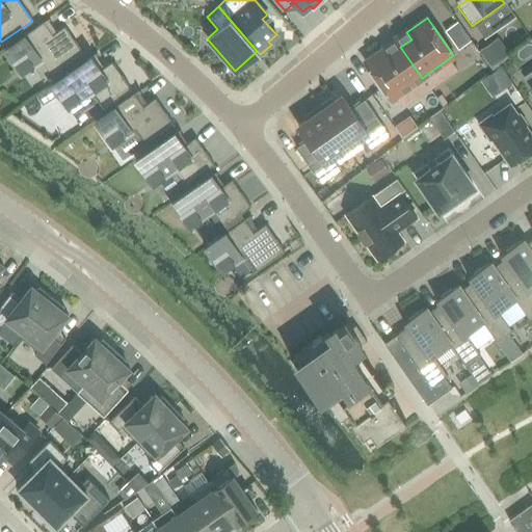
[(2,50),(22,75),(46,57),(57,72),(84,51),(64,26),(54,34),(43,20),(2,50)]
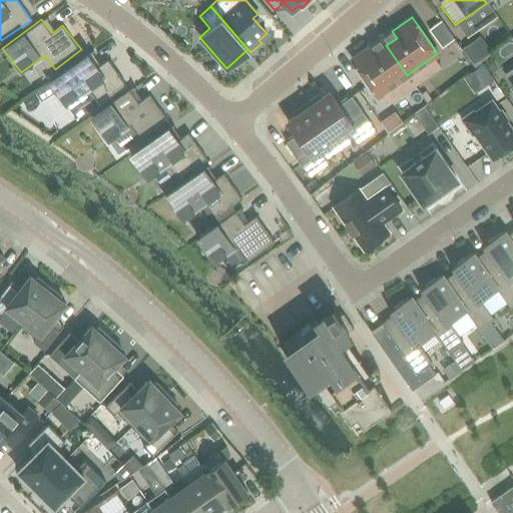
[(441,21),(429,29),(442,48),(454,39),(441,21)]
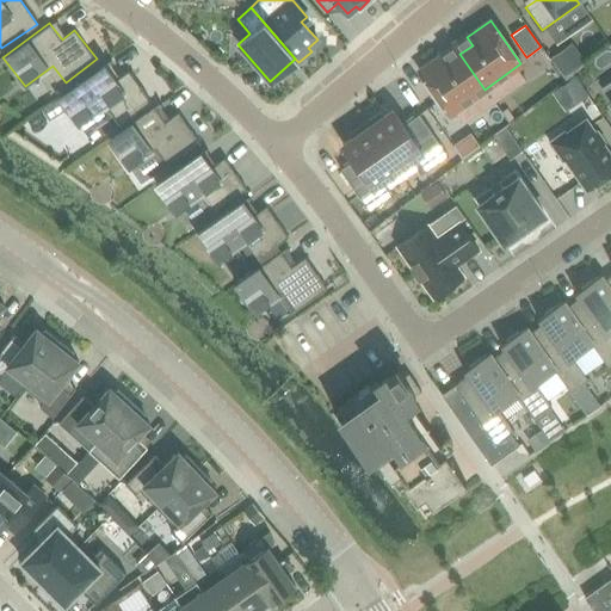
[(549,57),(562,76),(584,61),(571,42),(549,57)]
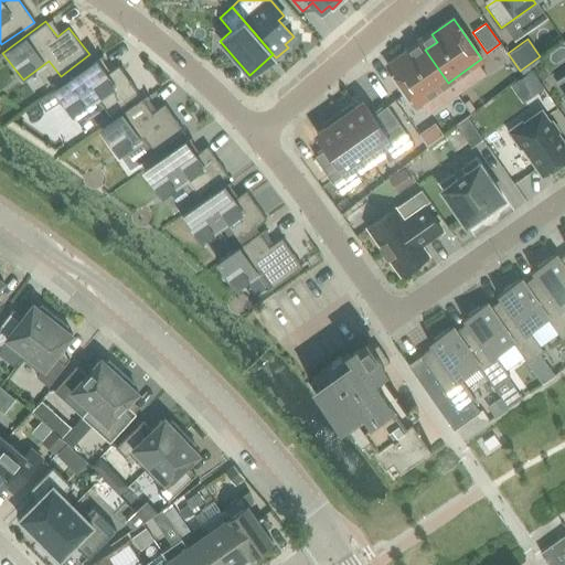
[(448,83),(425,50),(414,59),(408,51),(401,57),(402,59),(391,66),(390,64),(386,66),(415,106),(448,83)]
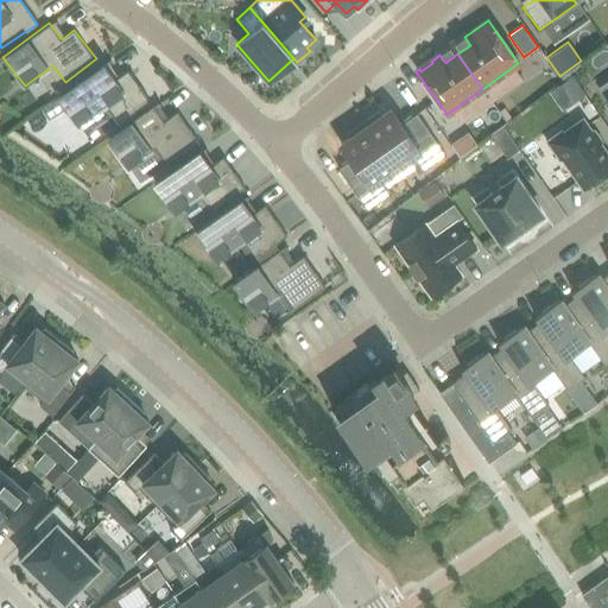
[(78,124),(106,103),(118,121),(149,100),(127,71),(116,80),(105,62),(57,95),(78,124)]
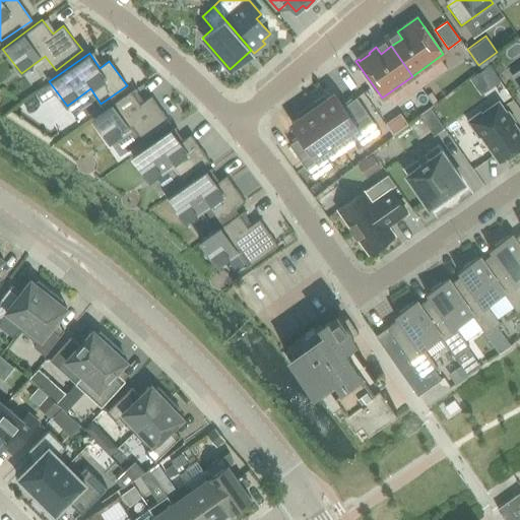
[(489,64),(479,71),(491,86),(500,80),(489,64)]
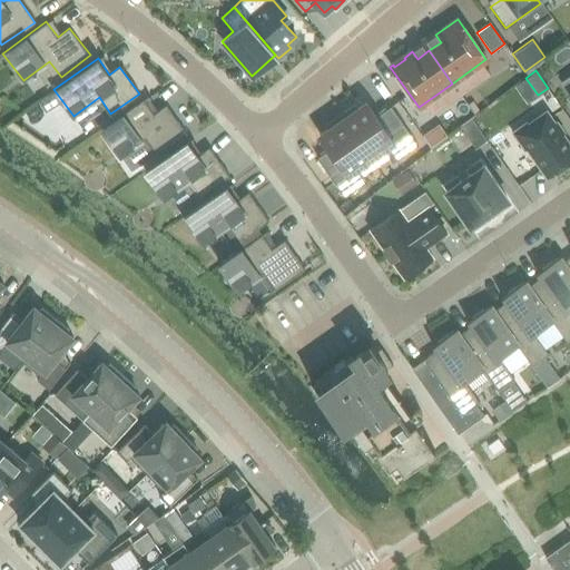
[(46,110),(61,100),(56,94),(41,104),(46,110)]
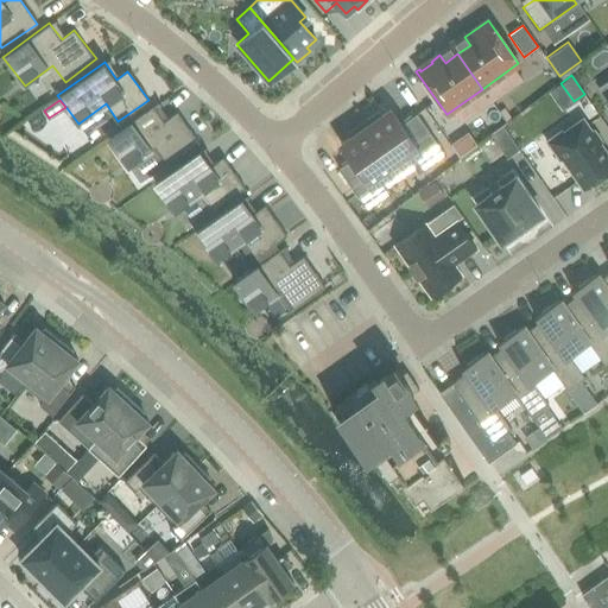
[(153,107),(108,138),(127,165),(154,146),(168,164),(198,143),(177,113),(163,122),(153,107)]
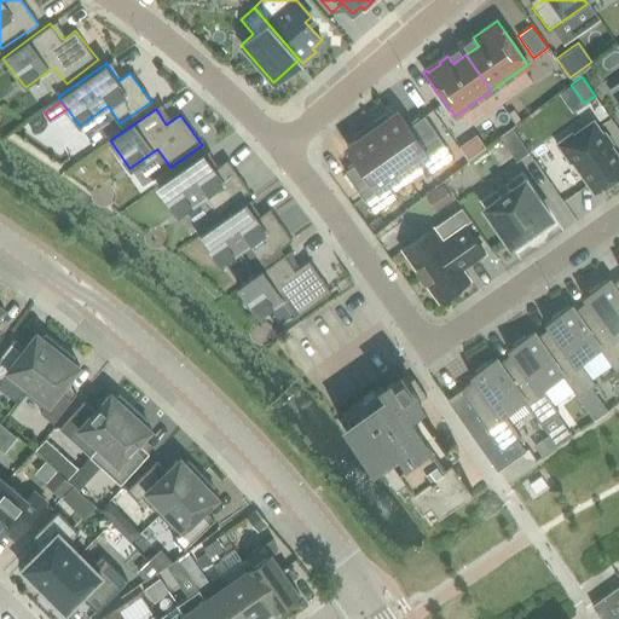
[(386,114),(369,125),(403,173),(416,165),(426,178),(453,158),(423,116),(408,127),(397,111),(388,117),(386,114)]
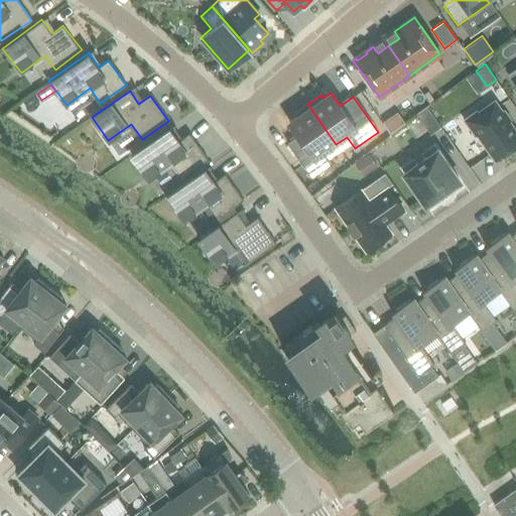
[(466,122),(465,119),(463,120),(474,135),(477,133),(495,160),(515,144),(515,133),(494,102),(466,122)]
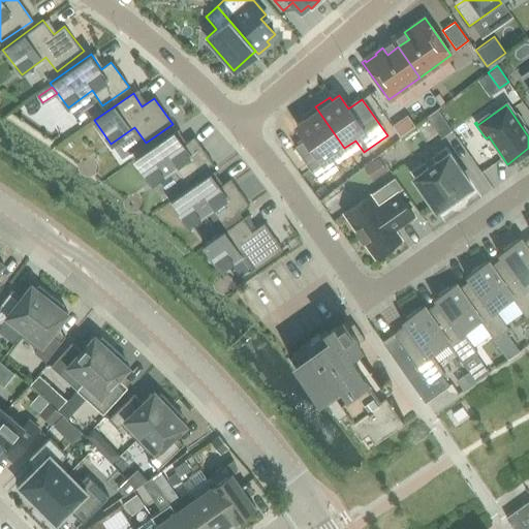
[(333,156),(344,148),(315,106),(301,117),(304,120),(296,125),(305,138),(293,147),(319,183),(341,168),(333,156)]
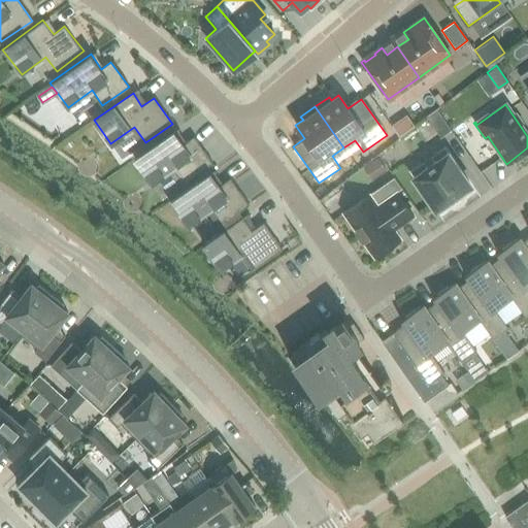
[(426,119),(439,137),(450,130),(436,110),(426,119)]
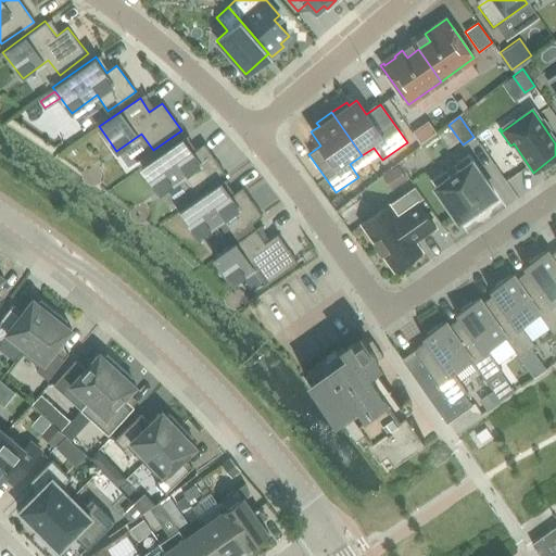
[(436,133),(428,121),(412,133),(419,143),(436,133)]
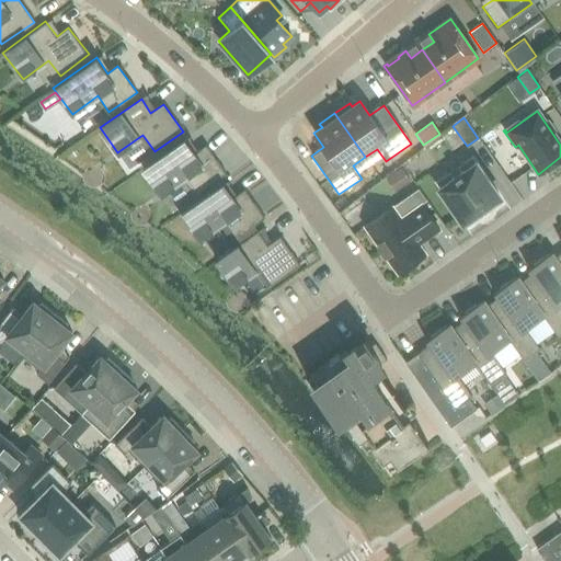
[(183,140),(142,169),(160,194),(185,176),(196,194),(225,173),(206,146),(193,155),(183,140)]
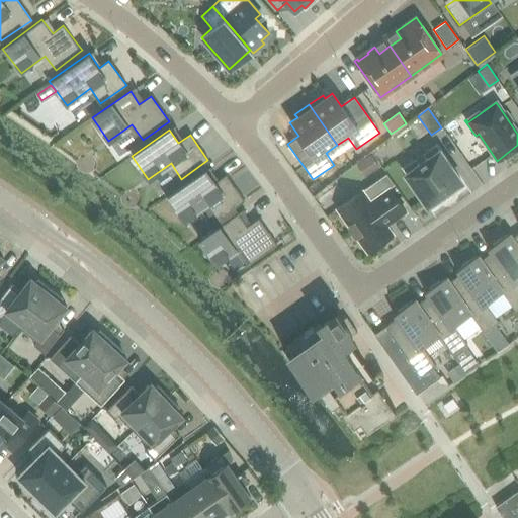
[(441,154),(429,163),(426,158),(416,165),(420,169),(408,178),(426,205),(460,181),(441,154)]
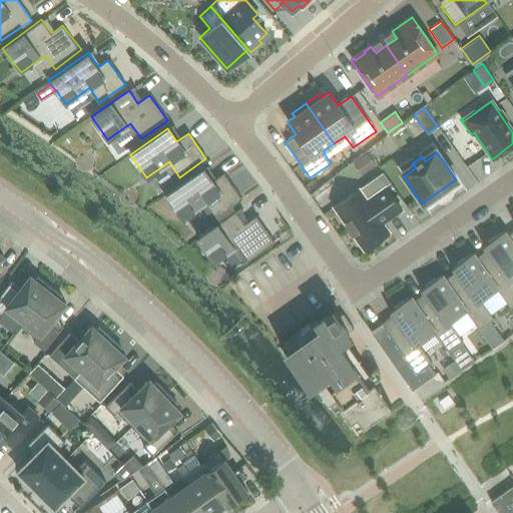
[(376,166),(367,153),(353,163),(362,176),(376,166)]
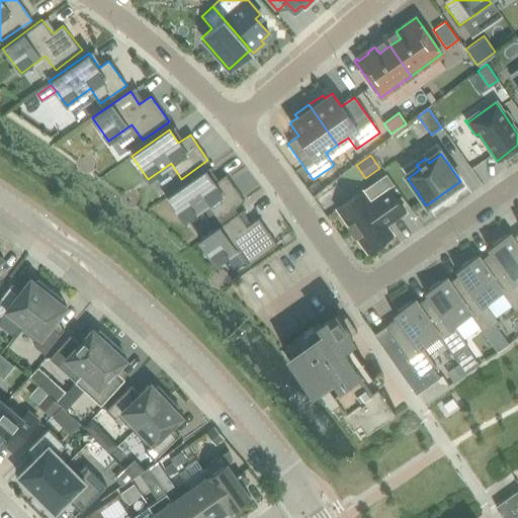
[(205,171),(167,197),(183,221),(206,204),(217,220),(244,201),(226,175),(213,183),(205,171)]
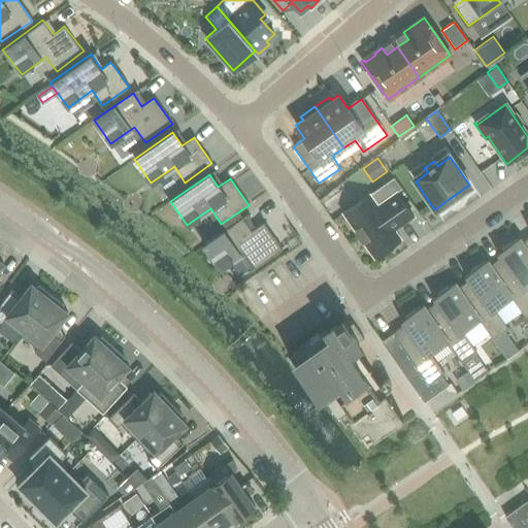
[(369,195),(342,213),(355,229),(354,230),(362,241),(373,257),(400,238),(394,230),(413,217),(396,192),(400,189),(393,177),(369,194),(369,195)]
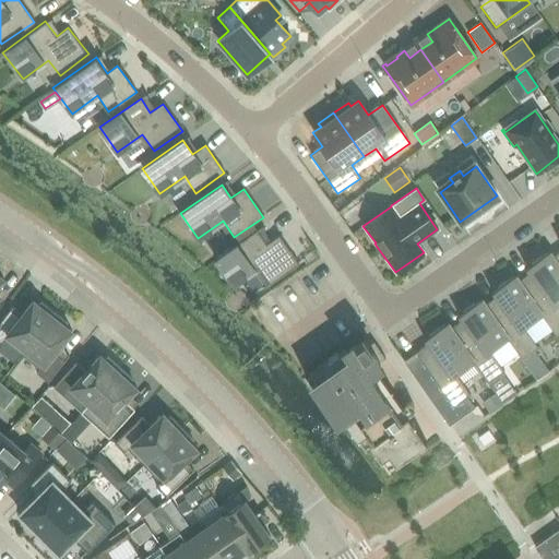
[(183,202),(177,206),(180,212),(187,207),(183,202)]
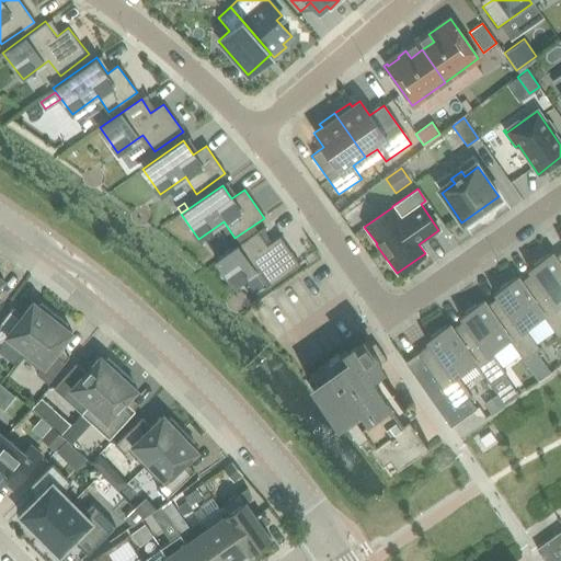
[(258,231),(216,260),(233,285),(259,267),(271,284),(299,264),(279,237),(267,245),(258,231)]
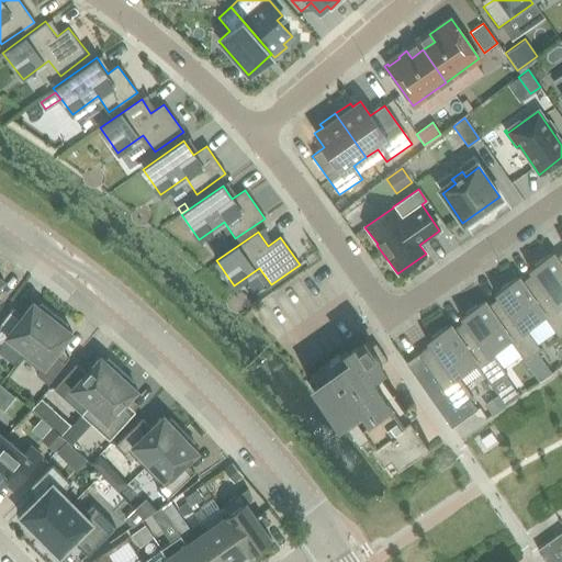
[(538,271),(521,282),(520,282),(544,317),(558,337),(561,334),(561,306),(561,305),(561,304),(561,269),(554,259),(555,258),(552,253),(534,266),(538,271)]
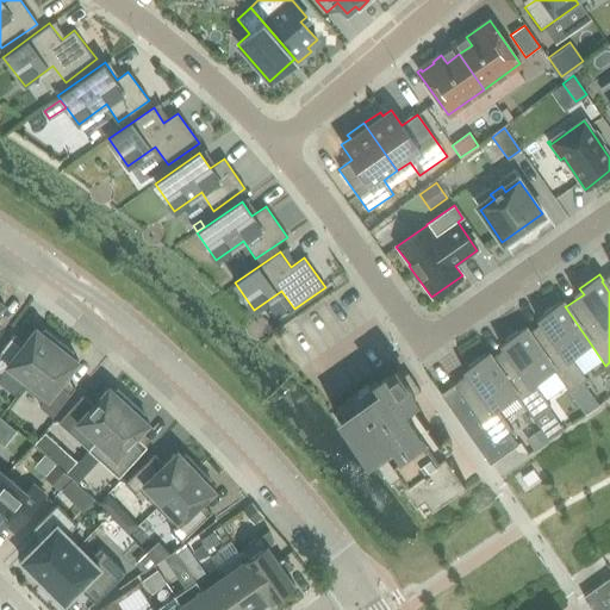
[(528,332),(553,369),(568,392),(583,383),(586,379),(572,358),(591,344),(565,306),(566,306),(562,300),(542,313),(546,319),(529,332),(528,332)]
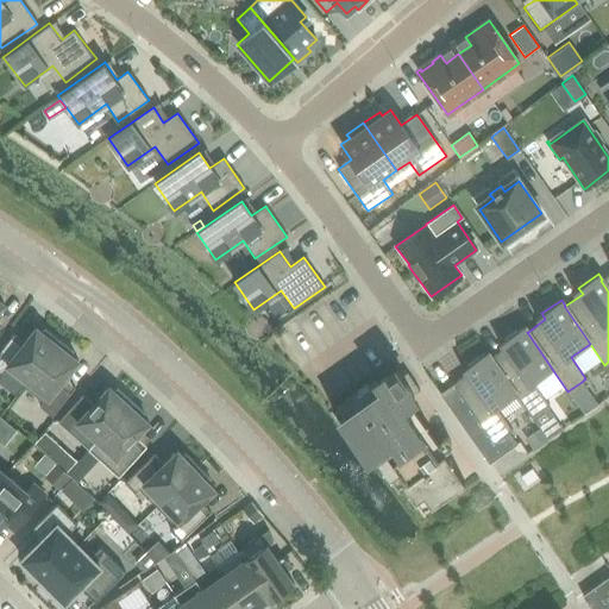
[(509,345),(491,357),(490,358),(515,395),(531,416),(548,405),(533,383),(552,369),(527,332),(528,332),(525,326),(504,339),(509,345)]
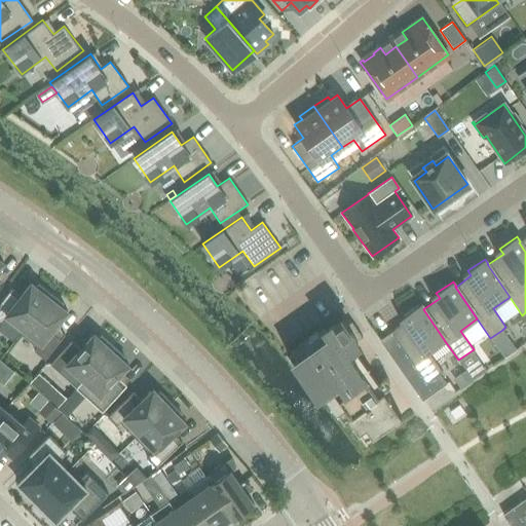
[(21,333),(50,295),(38,285),(36,287),(31,283),(19,299),(8,291),(0,301),(0,324),(3,321),(21,333)]
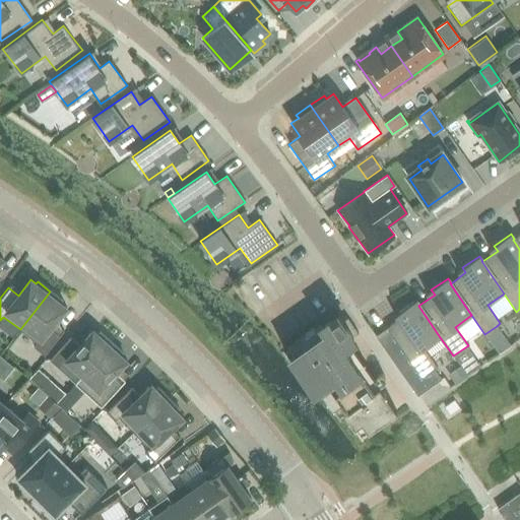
[(50,291),(20,329),(37,342),(34,347),(44,355),(60,335),(50,328),(66,308),(61,304),(62,302),(50,291)]
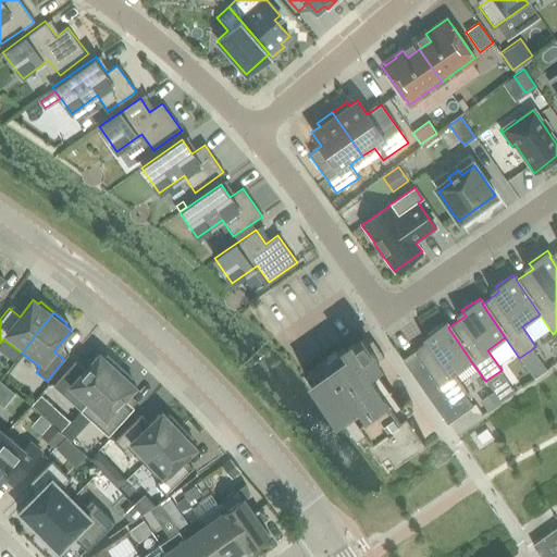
[(448,327),(449,326),(445,321),(428,334),(431,339),(413,351),(452,405),(465,395),(468,394),(454,373),(471,361),(448,327)]
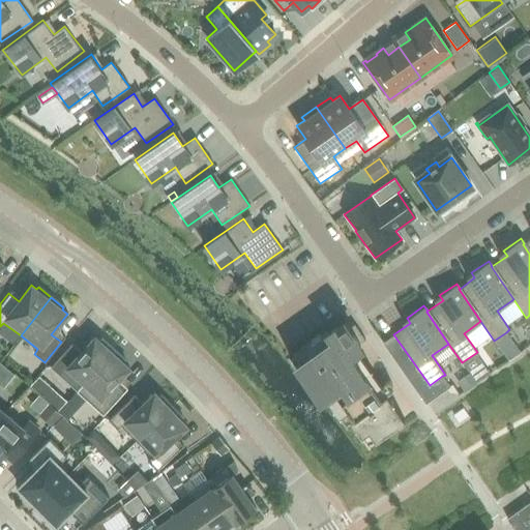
[(375,439),(404,418),(386,393),(381,398),(348,351),(364,340),(363,337),(358,342),(345,322),(327,333),(325,330),(296,350),(302,359),(295,364),(307,382),(308,381),(308,380),(312,377),(322,391),(329,386),(334,393),(327,399),(339,415),(346,410),(351,418),(350,419),(360,435),(367,430),(375,439)]
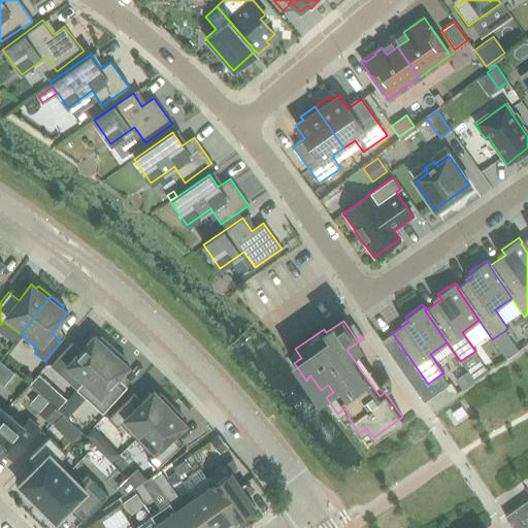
[(504,331),(492,339),(506,359),(518,351),(504,331)]
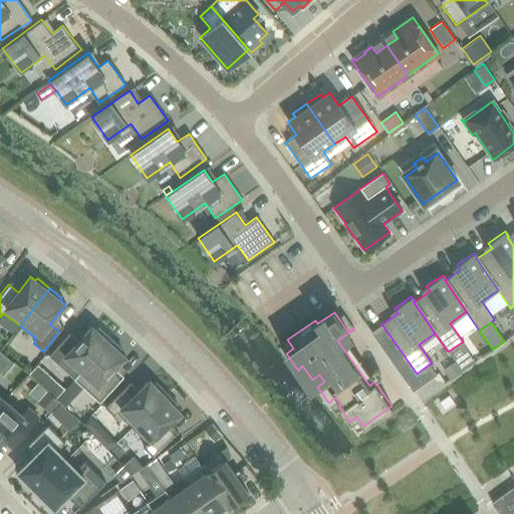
[(381,324),(370,332),(413,391),(436,374),(429,364),(417,373),(381,324)]
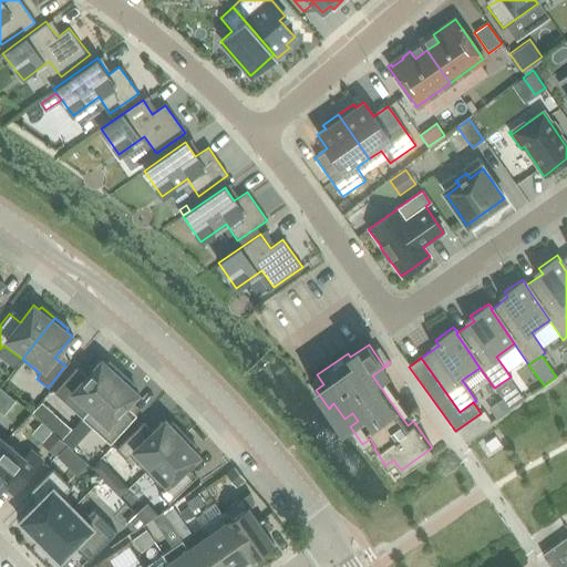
[(82,418),(121,374),(109,362),(106,364),(101,360),(82,381),(72,372),(53,392),(82,418)]
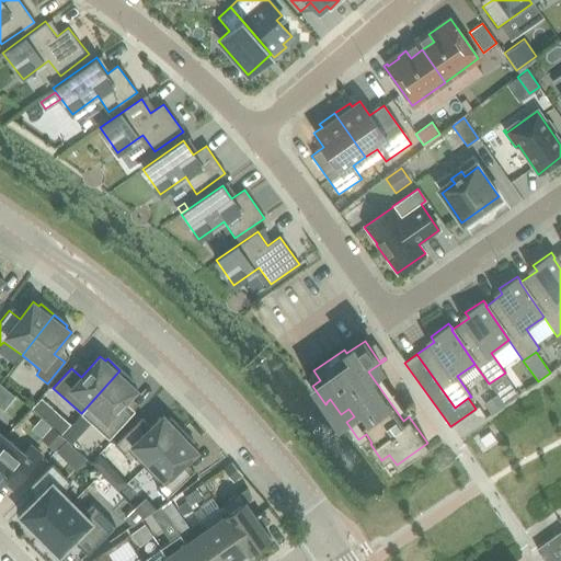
[(133,382),(119,370),(81,413),(109,438),(132,414),(122,405),(136,389),(130,385),(133,382)]
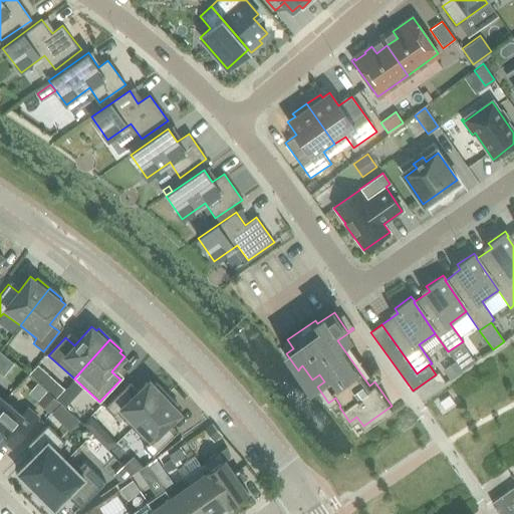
[(462,371),(475,362),(468,352),(455,361),(462,371)]
